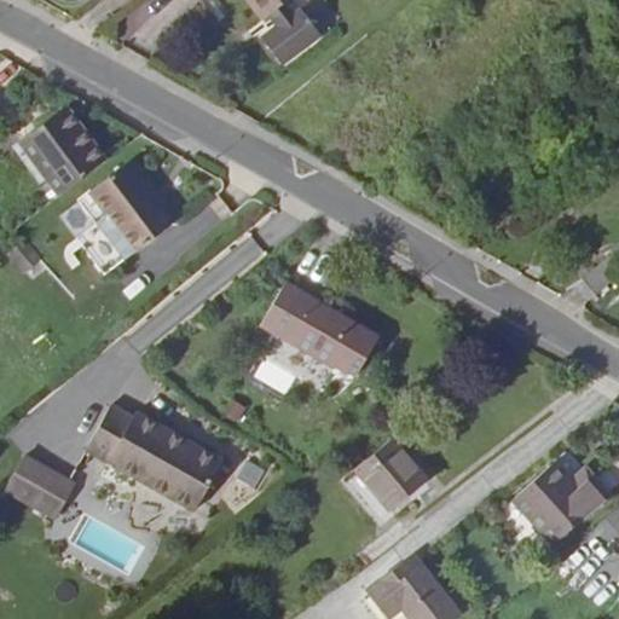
[(255,0),(267,13),(273,9),(282,18),(298,6),(293,0),(255,0)]
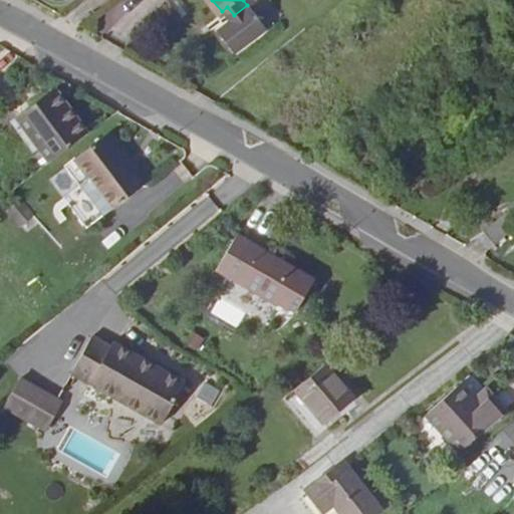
[(247,5),(234,15),(234,16),(222,26),(239,48),(271,23),(253,1),(248,5),(247,5)]
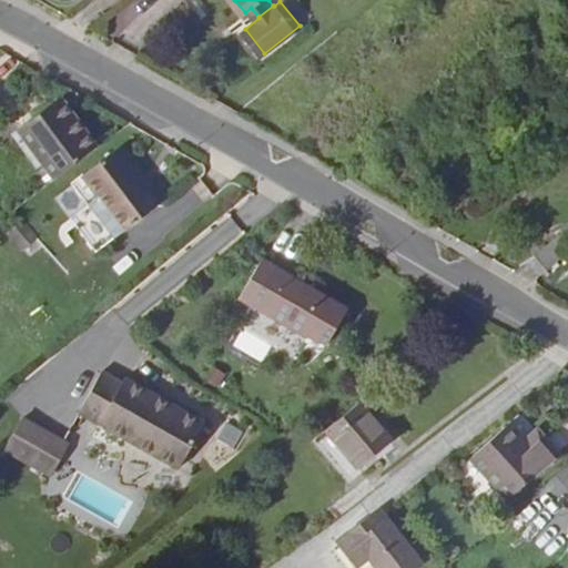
[(61,176),(107,144),(92,124),(83,131),(60,99),(24,125),(61,176)]
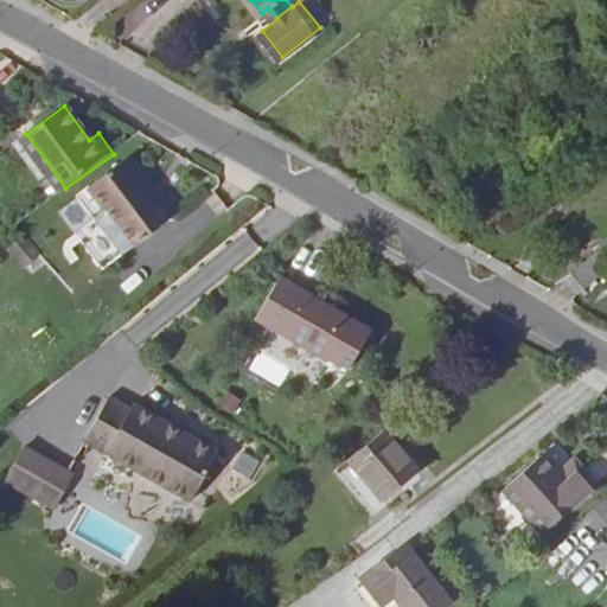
[(145,179),(153,173),(140,155),(84,198),(98,216),(80,229),(106,267),(172,217),(164,205),(145,179)]
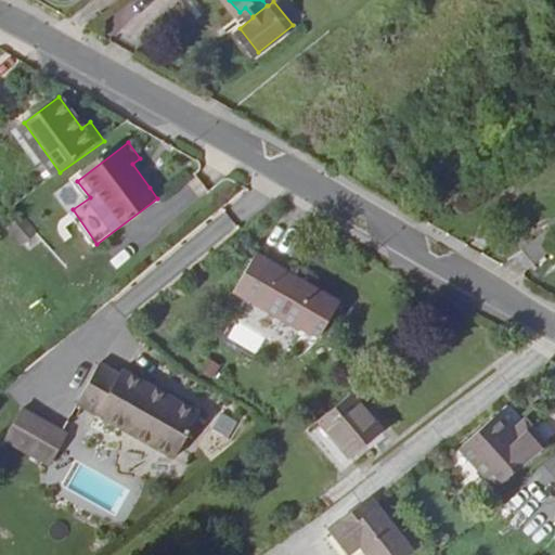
[(157,182),(140,158),(132,164),(150,188),(157,182)]
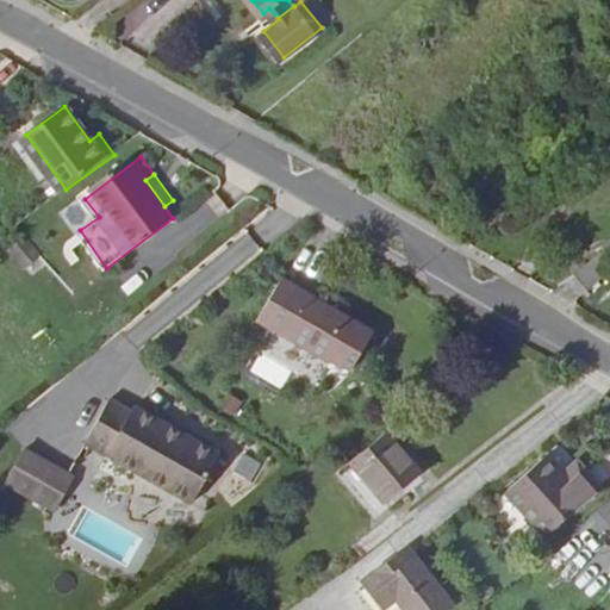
[(0,178),(0,207),(1,209),(16,194),(0,178)]
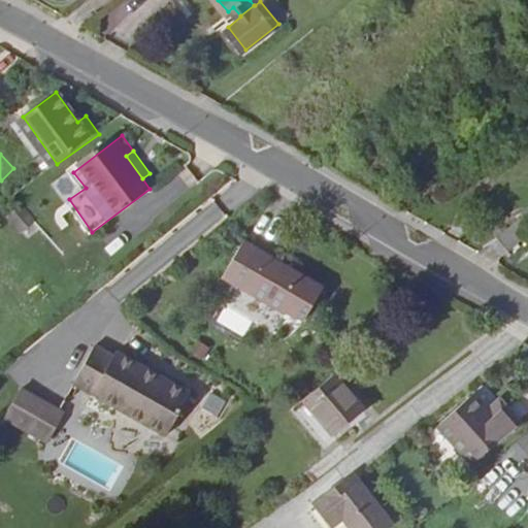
[(527,219),(520,209),(493,230),(504,244),(527,225),(527,219)]
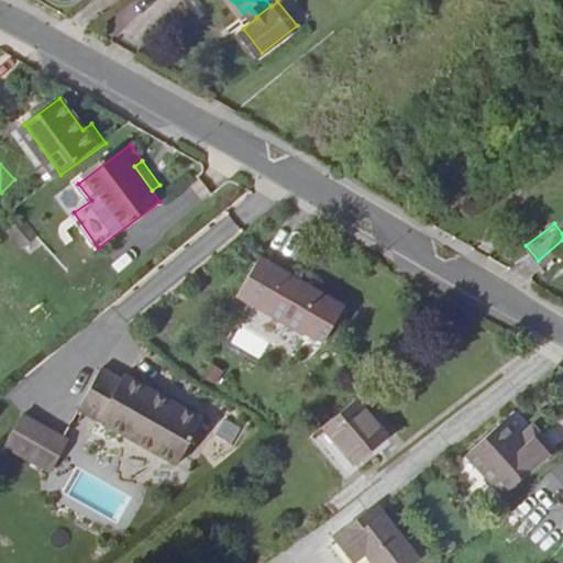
[(25,257),(37,246),(20,230),(9,240),(25,257)]
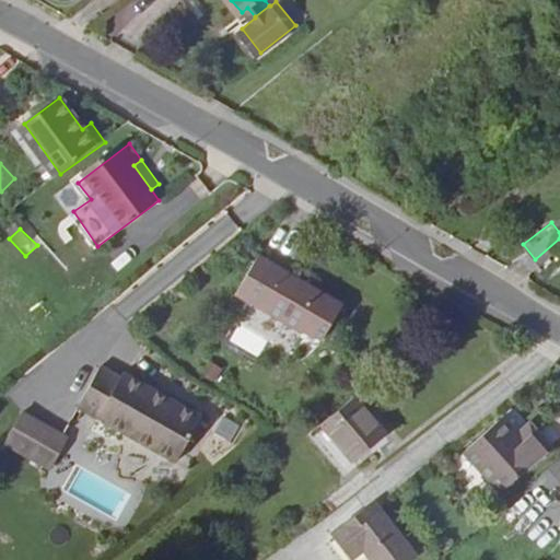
[(256,256),(234,295),(301,334),(302,331),(313,337),(314,336),(321,340),(341,304),(256,256)]
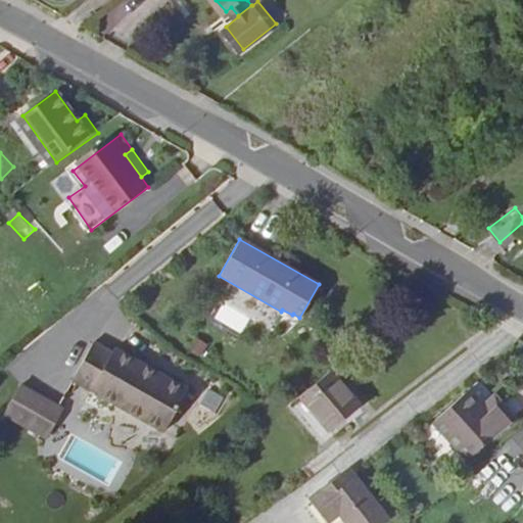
[(212,319),(240,334),(250,317),(222,301),(212,319)]
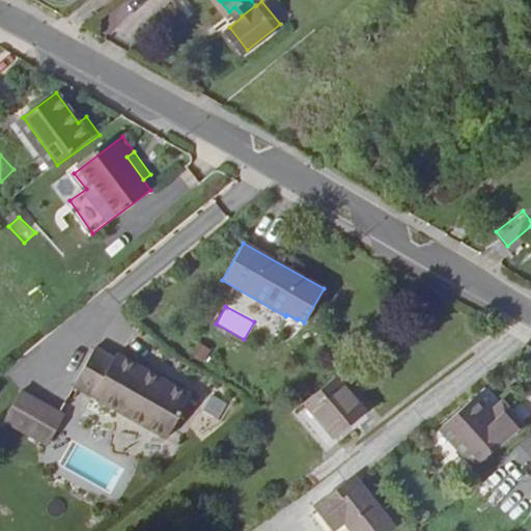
[(95,347),(77,382),(95,392),(93,396),(168,439),(192,394),(118,354),(115,358),(95,347)]
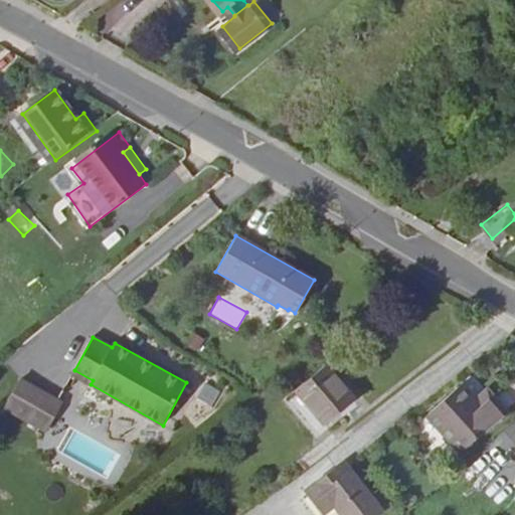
[(328,357),(285,389),(317,431),(344,408),(341,403),(356,392),(328,357)]
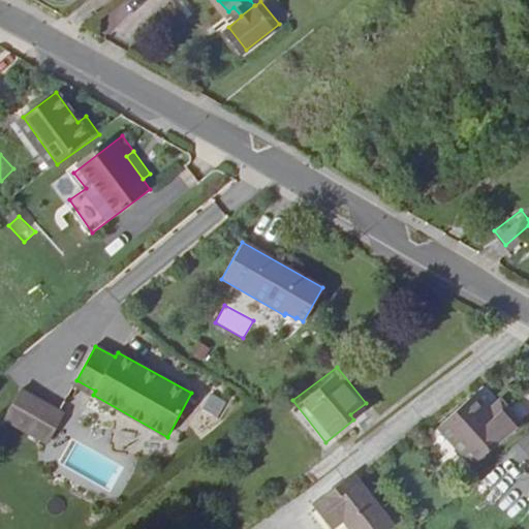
[(95,391),(76,380),(91,397),(93,395),(95,391)]
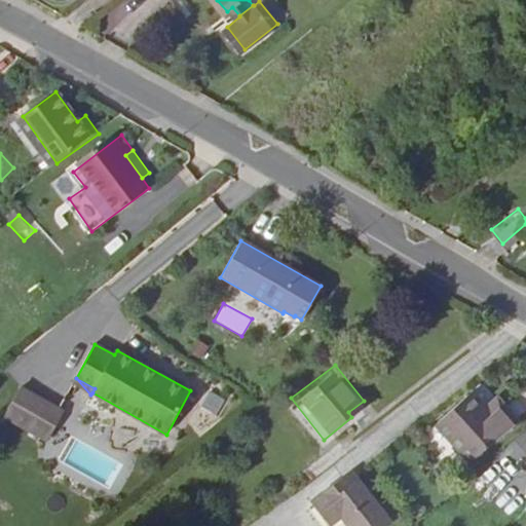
[(19,385),(3,419),(49,440),(64,405),(19,385)]
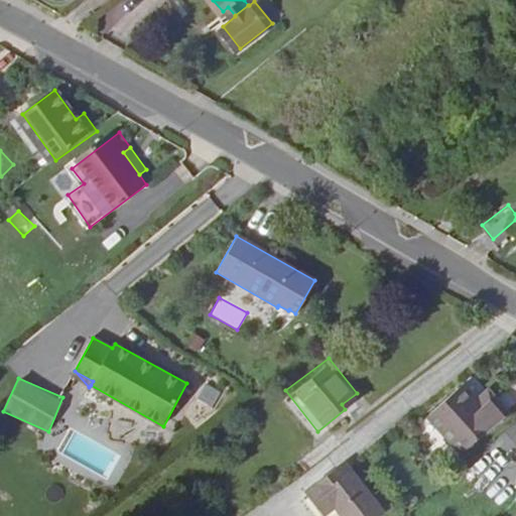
[(442,417),(475,389),(469,383),(437,411),(442,417)]
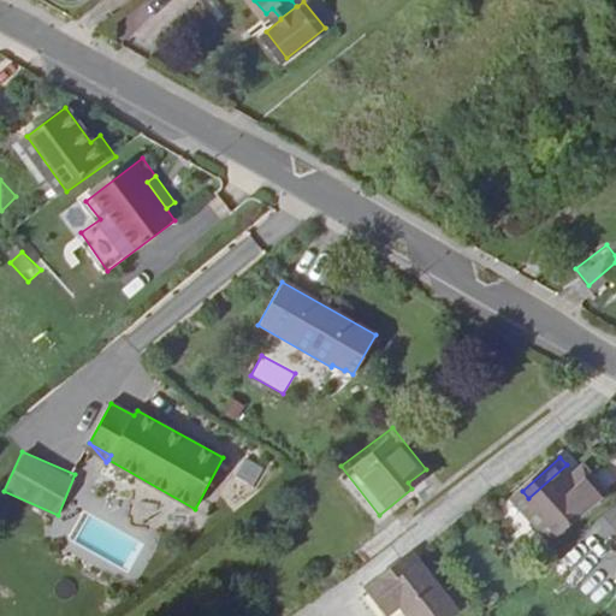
[(593,463),(578,477),(586,486),(602,472),(593,463)]
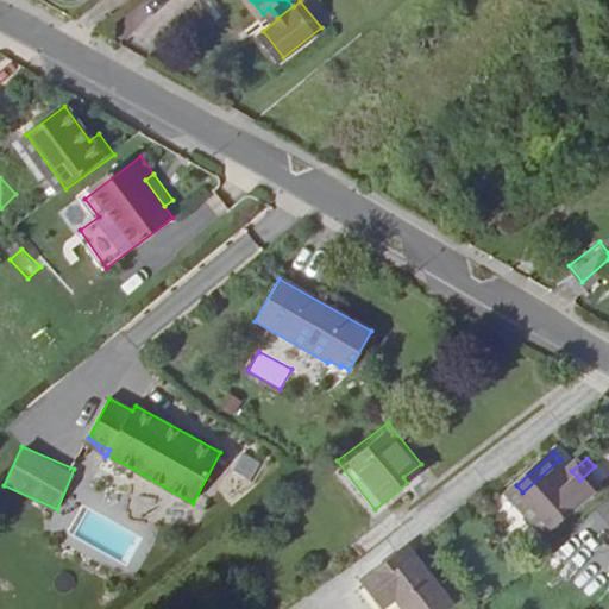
[(571,471),(560,459),(522,493),(544,518),(598,471),(595,466),(579,481),(571,471)]
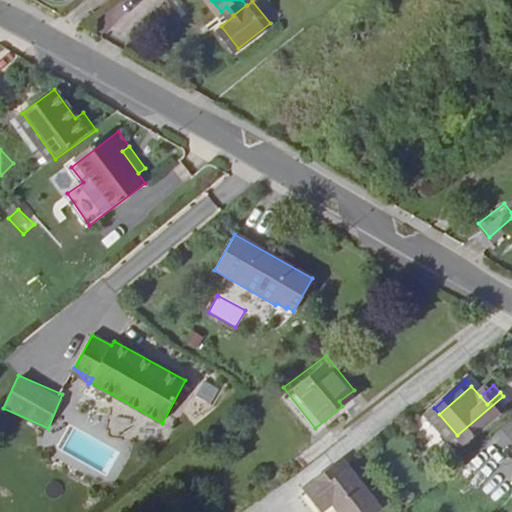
[(503,396),(457,435),(466,445),(511,405),(503,396)]
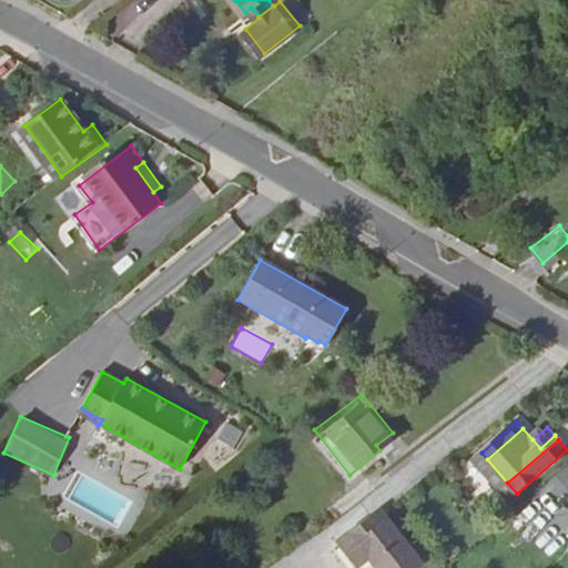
[(373,515),(341,543),(362,567),(374,557),(383,567),(418,567),(428,559),(392,516),(382,525),(373,515)]
